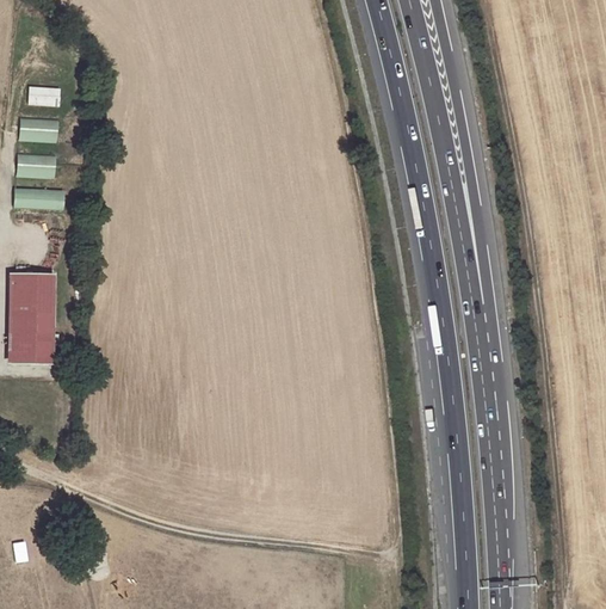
[(62,87),(30,86),(28,104),(61,106),(62,87)]
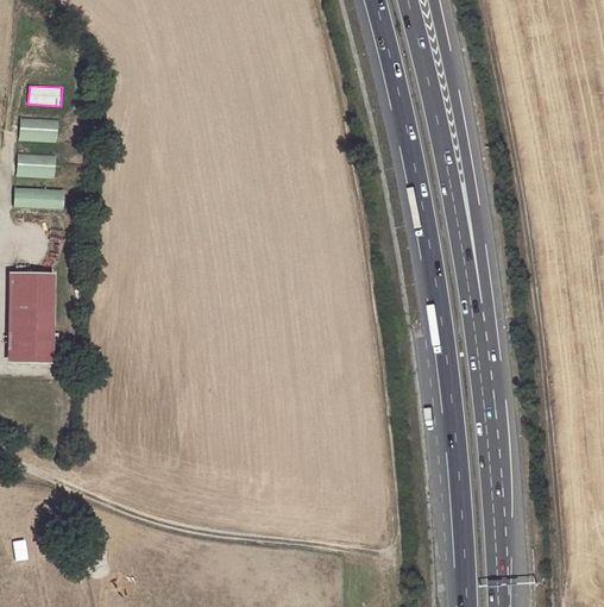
[(60,123),(21,120),(20,142),(57,143),(60,123)]
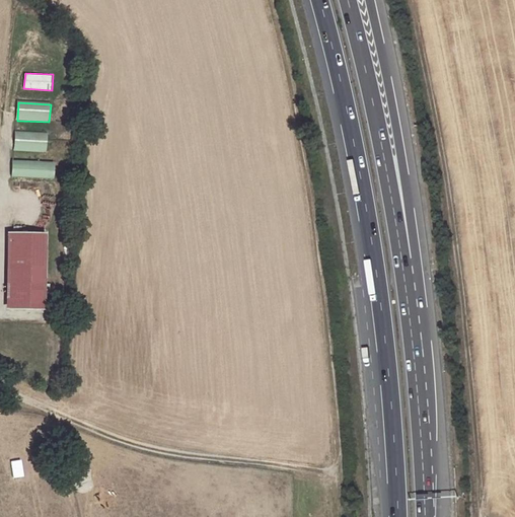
[(46,149),(47,132),(15,131),(14,148),(46,149)]
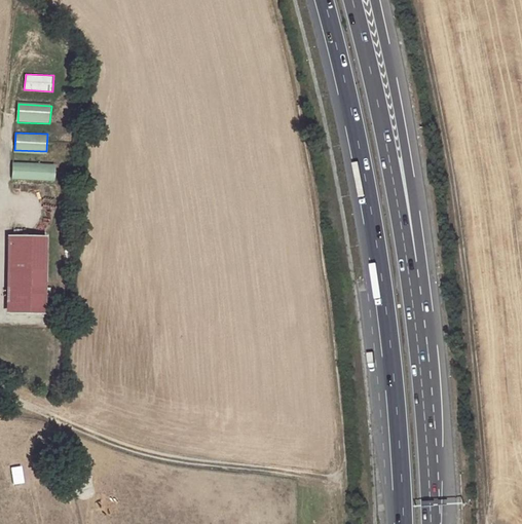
[(54,163),(11,161),(10,177),(53,180),(54,163)]
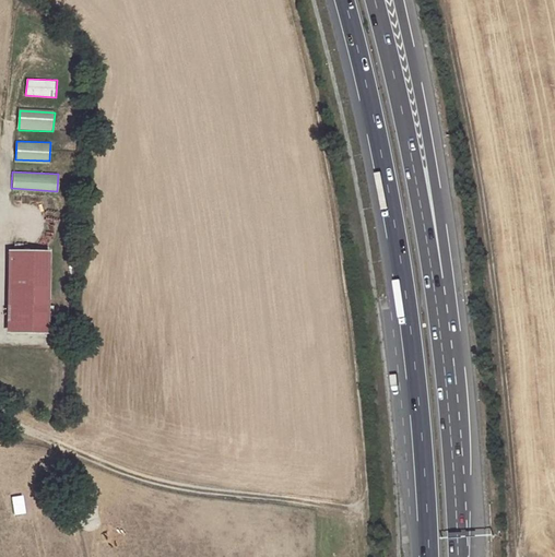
[(51,251),(10,248),(6,330),(46,333),(51,251)]
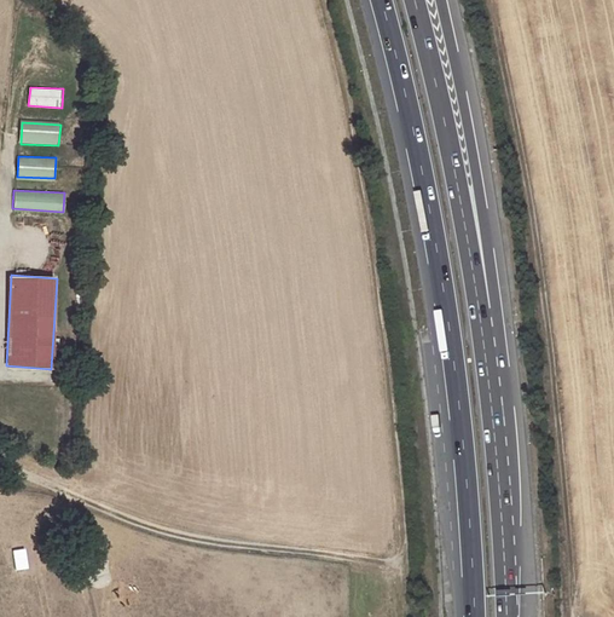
All buildings are outlined.
